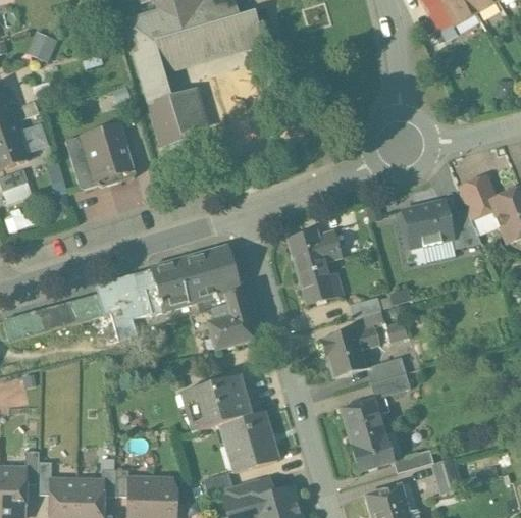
[(143,0),(143,1),(146,0),(157,0),(160,10),(125,20),(133,43),(129,44),(132,49),(134,48),(163,145),(184,139),(181,134),(206,126),(195,89),(175,95),(170,96),(162,68),(258,40),(250,13),(246,14),(244,5),(236,7),(232,0),(143,0)]
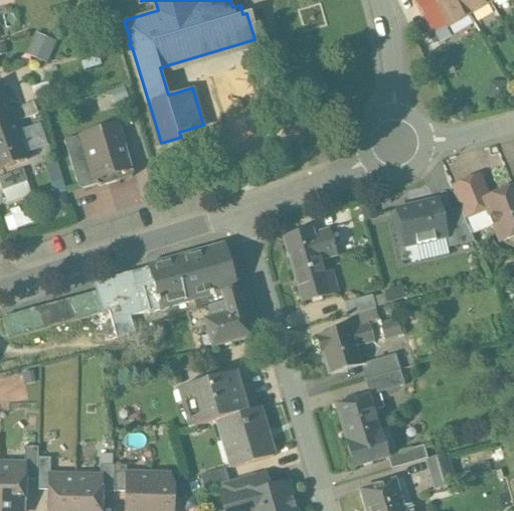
[(433,0),(447,23),(469,10),(463,0),(433,0)]
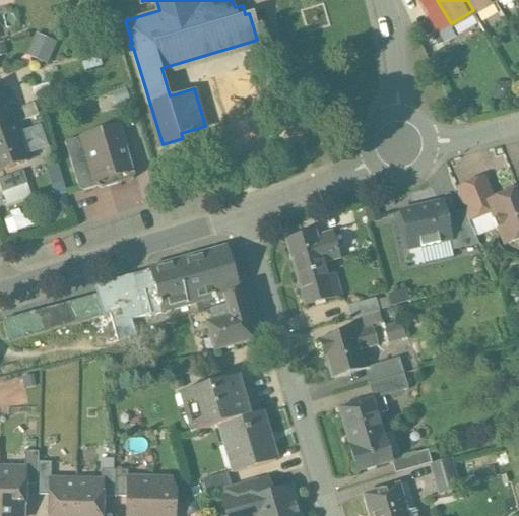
[(467,0),(473,10),(491,0),(467,0)]
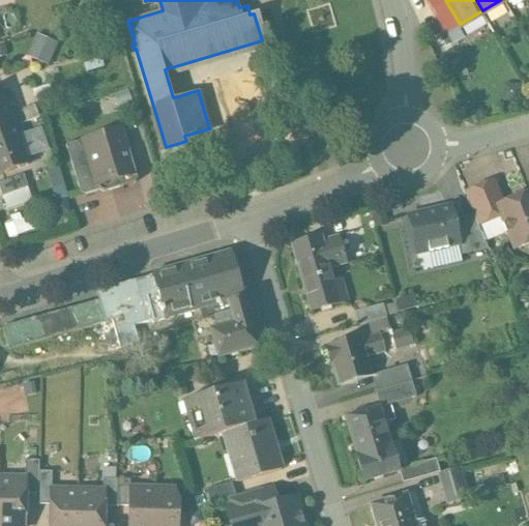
[(49,61),(59,38),(37,29),(28,53),(49,61)]
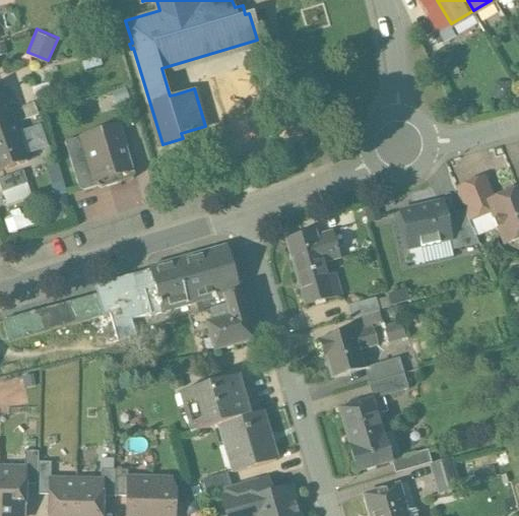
[(1,85),(0,85),(0,127),(20,120),(14,104),(8,107),(1,85)]
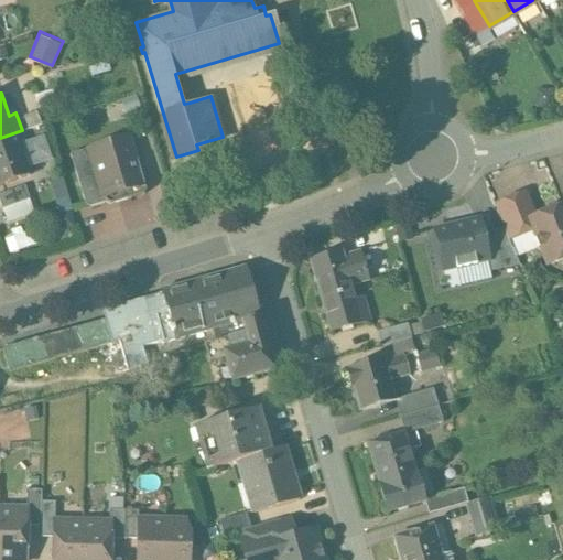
[(0,138),(0,183),(31,173),(23,151),(29,149),(22,130),(0,138)]
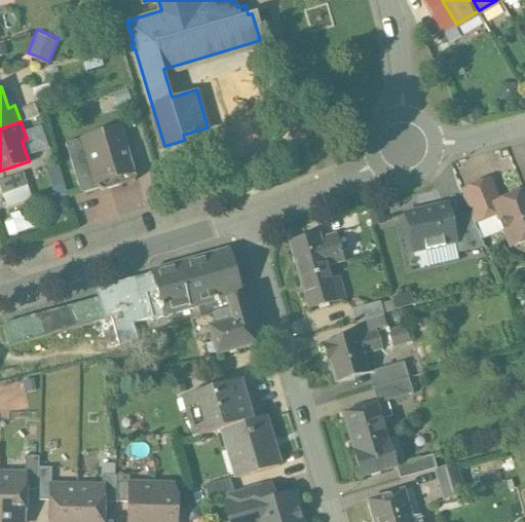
[(120,124),(81,137),(96,182),(98,182),(99,186),(103,188),(136,178),(138,175),(129,148),(127,147),(120,124)]
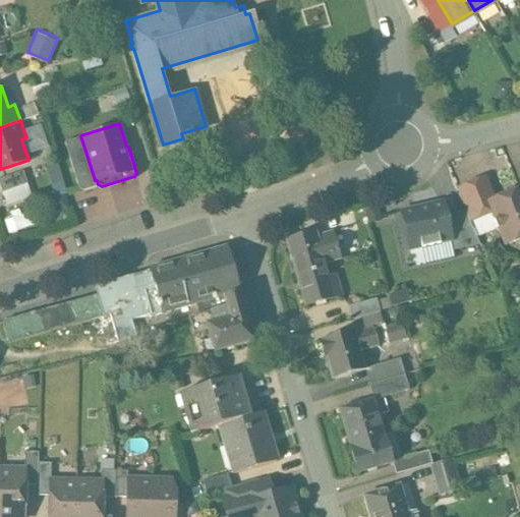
[(80,135),(65,139),(79,186),(83,188),(98,184),(97,180),(95,180),(80,135)]
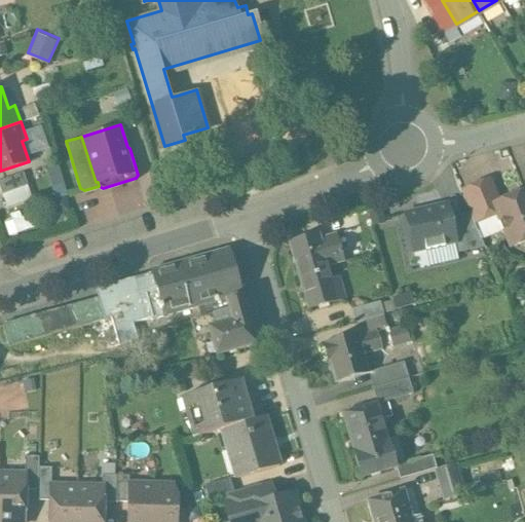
[(61,165),(48,170),(55,192),(68,188),(61,165)]
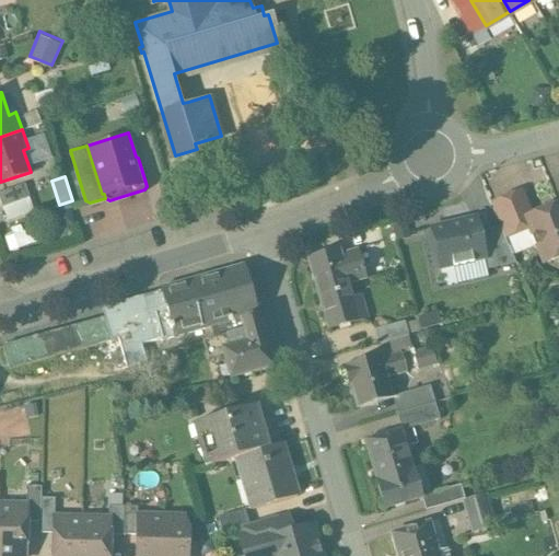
[(24,182),(0,190),(0,197),(2,205),(30,196),(24,182)]
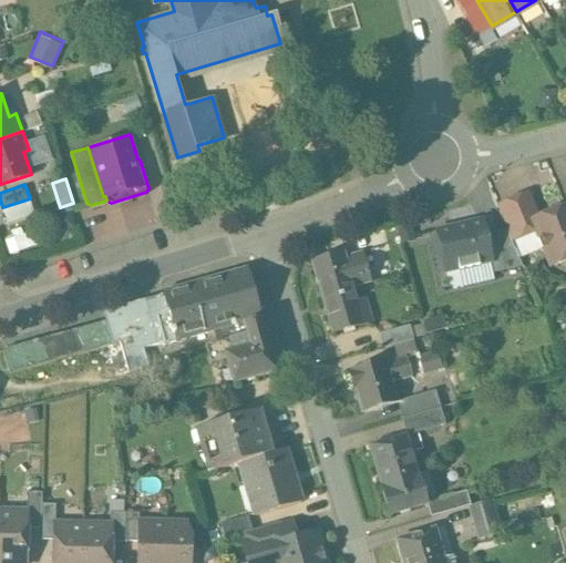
[(530,190),(497,203),(507,226),(512,238),(539,227),(535,216),(541,214),(530,190)]
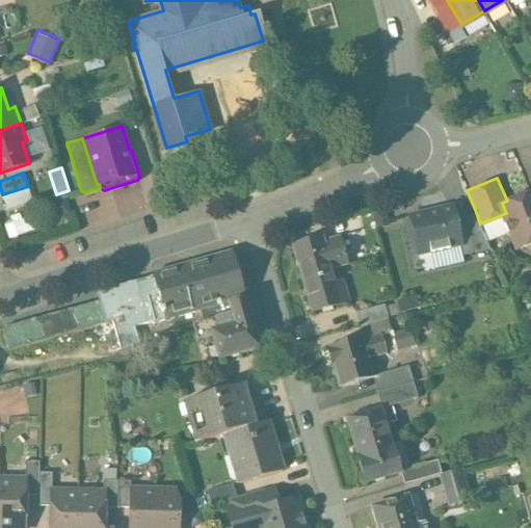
[(530,190),(507,201),(502,203),(506,213),(507,217),(505,222),(508,230),(513,232),(520,246),(530,241),(530,190)]
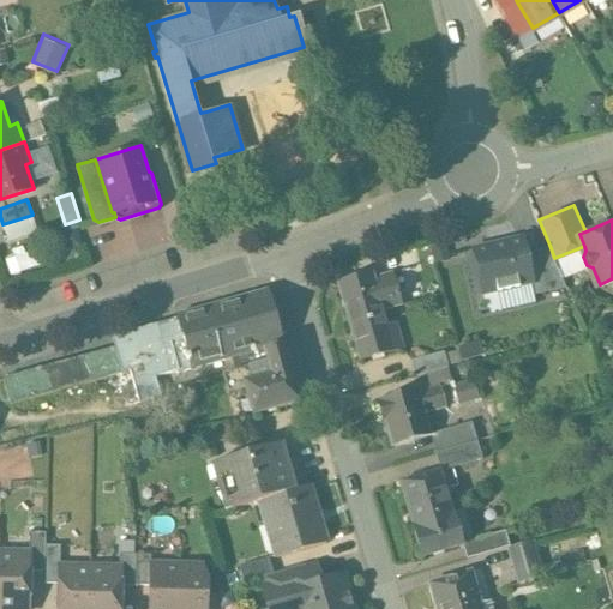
[(508,237),(488,241),(490,245),(474,248),(484,289),(497,287),(498,289),(520,284),(520,282),(532,278),(533,278),(527,251),(523,236),(509,240),(508,237)]
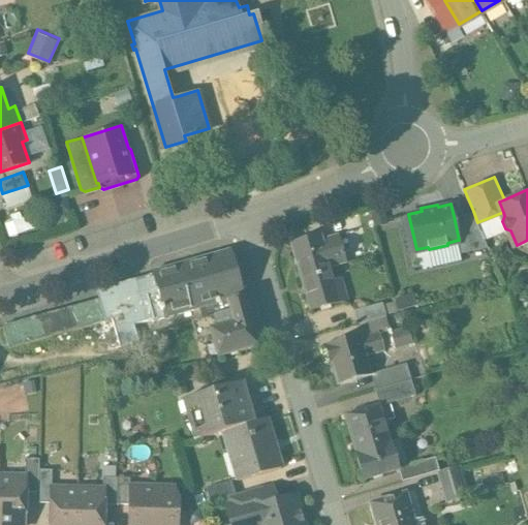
[(384,208),(372,211),(375,222),(386,220),(384,208)]
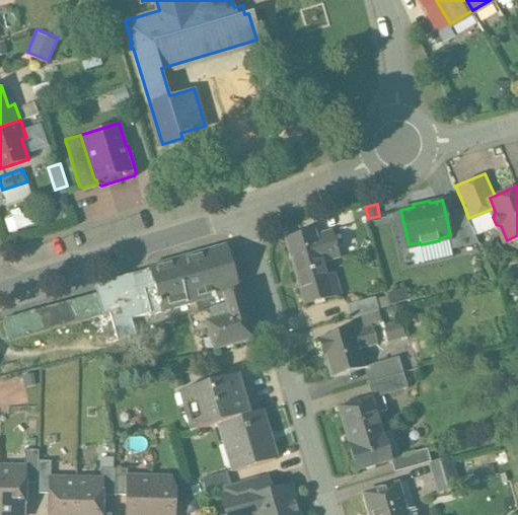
[(464,207),(445,212),(450,235),(449,235),(451,247),(478,241),(468,218),(464,207)]
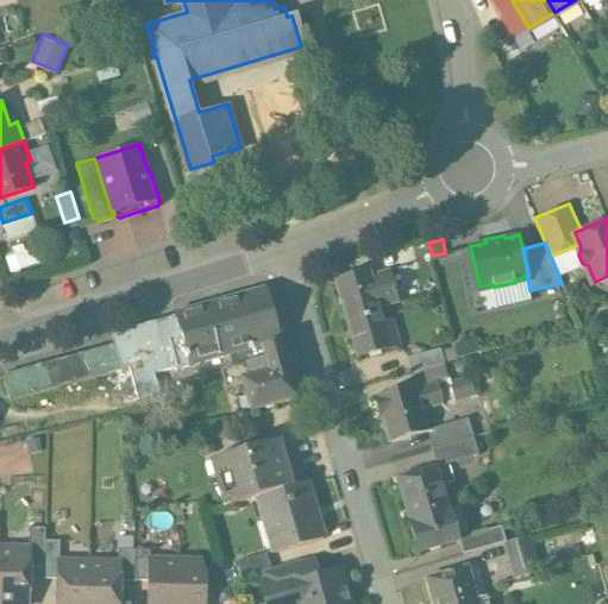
[(369,268),(336,277),(358,356),(400,344),(392,318),(384,320),(380,306),(399,300),(390,268),(370,272),(369,268)]
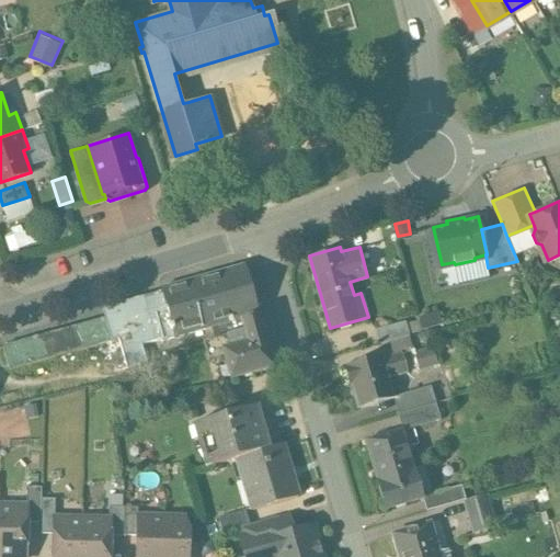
[(244,262),(161,286),(162,290),(171,321),(139,331),(141,342),(162,337),(163,339),(174,336),(175,336),(178,336),(176,334),(213,325),(259,311),(244,262)]
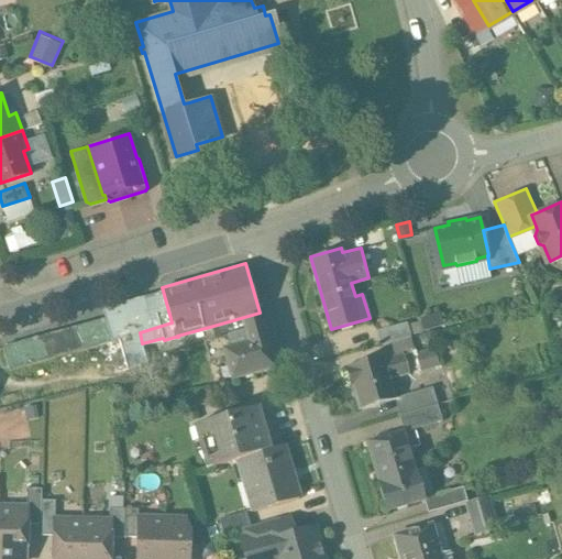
[(3,344),(18,396),(147,361),(142,343),(140,332),(172,322),(163,291),(108,306),(111,315),(3,344)]
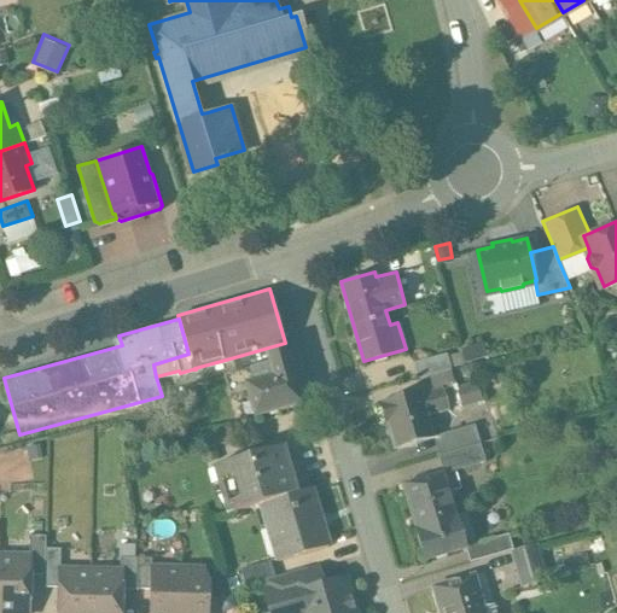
[(285,343),(234,357),(237,369),(223,373),(230,392),(246,387),(255,415),(302,402),(285,343)]
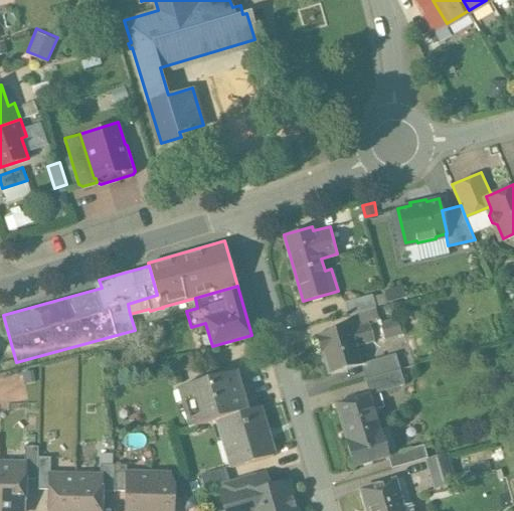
[(373,293),(347,300),(350,312),(376,305),(373,293)]
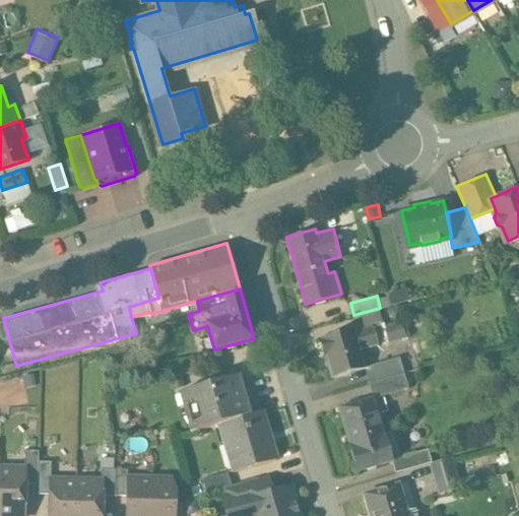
[(401,320),(384,325),(388,340),(405,335),(401,320)]
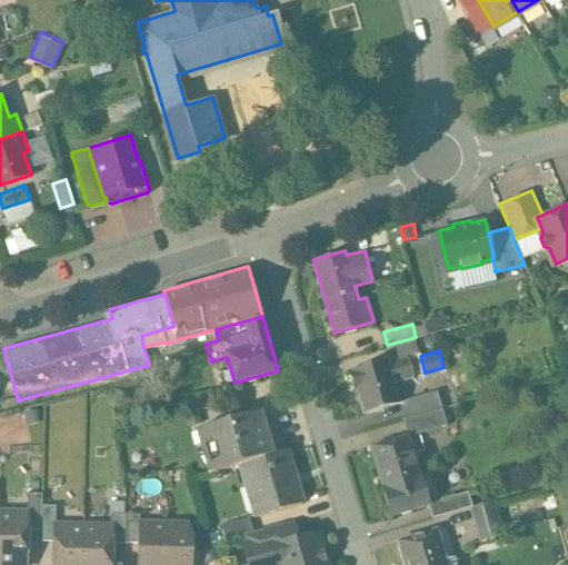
[(387,359),(349,370),(355,389),(357,388),(364,410),(399,400),(396,389),(416,383),(408,356),(388,362),(387,359)]
